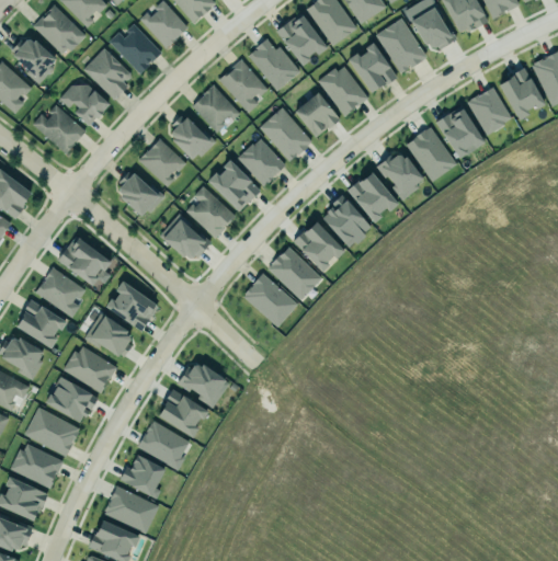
[(102,0),(59,0),(87,27),(93,20),(90,16),(95,10),(98,13),(106,4),(102,0)]
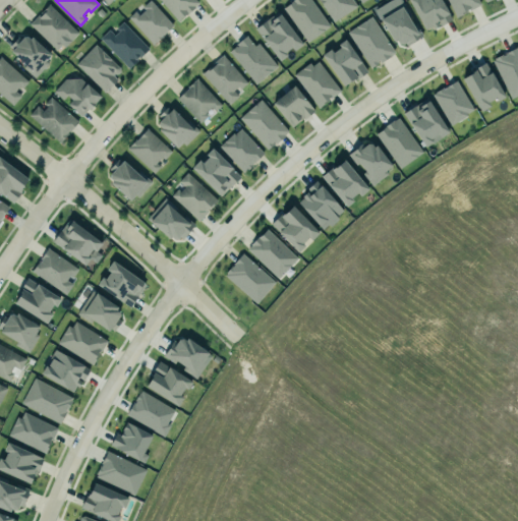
[(151,0),(173,24),(163,35),(164,36),(154,45),(128,17),(135,10),(138,14),(146,8),(144,6),(151,0)]
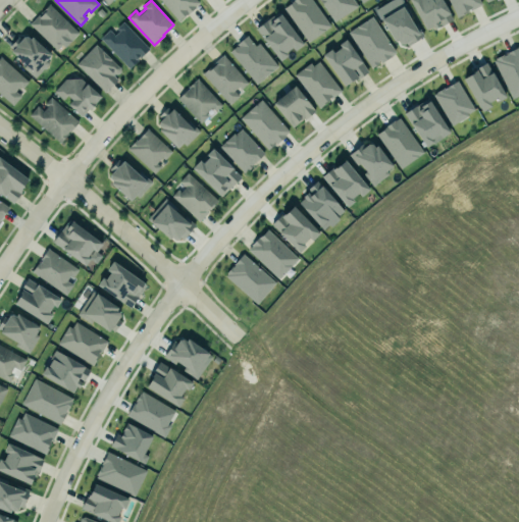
[(202,4),(198,0),(161,0),(179,21),(202,4)]
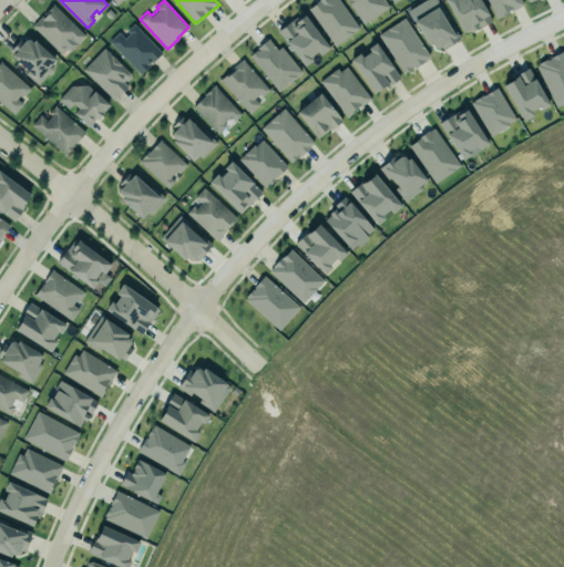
[(309,9),(317,2),(319,0),(339,0),(360,28),(336,45),(309,9)]
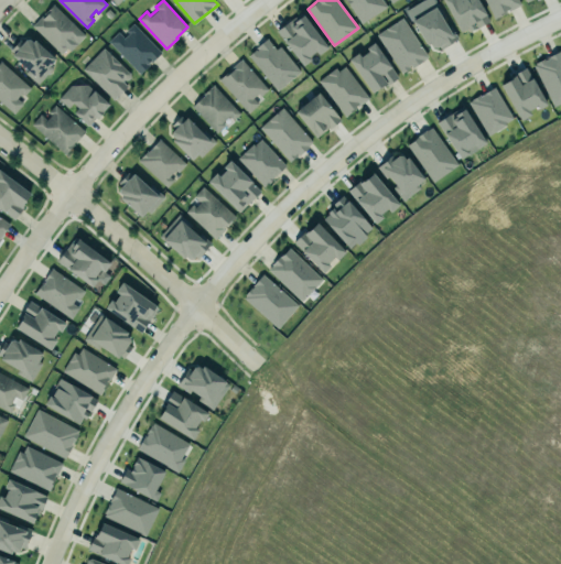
[(346,0),(383,0),(387,6),(362,23),(346,0)]
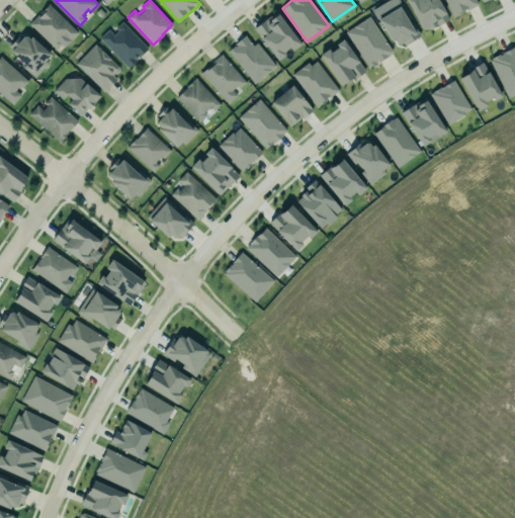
[(423,29),(407,0),(438,0),(449,18),(431,29),(429,26),(423,29)]
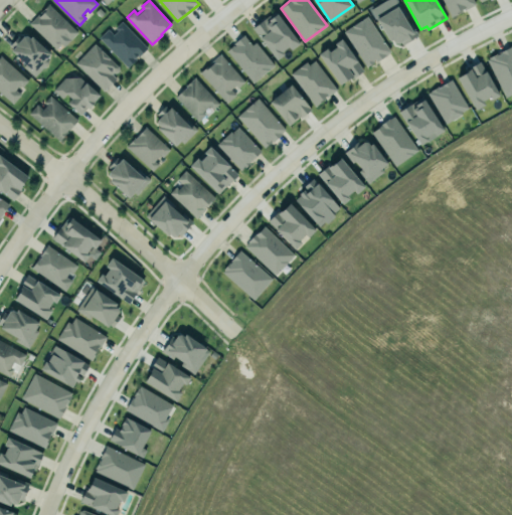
[(443,0),(473,0),(476,4),(451,16),(443,0)]
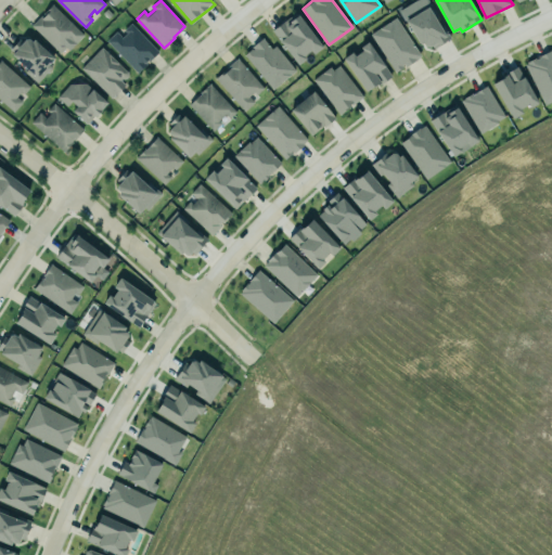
[(408,21),(426,52),(449,39),(428,3),(414,12),(416,16),(408,21)]
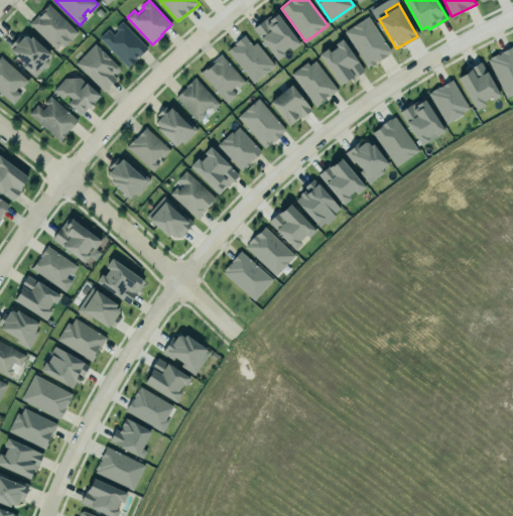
[(79,32),(49,4),(30,23),(56,48),(61,44),(65,46),(79,32)]
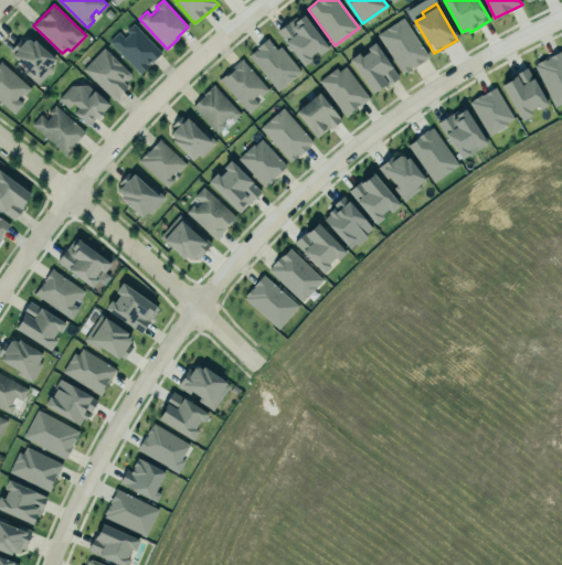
[(329,48),(319,55),(317,51),(309,56),(311,60),(304,66),(276,31),(292,20),(294,22),(304,14),(329,48)]
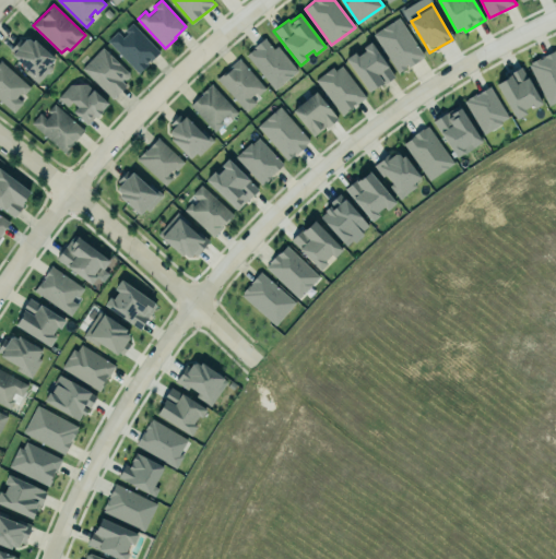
[(401,73),(426,58),(402,18),(376,34),(401,73)]
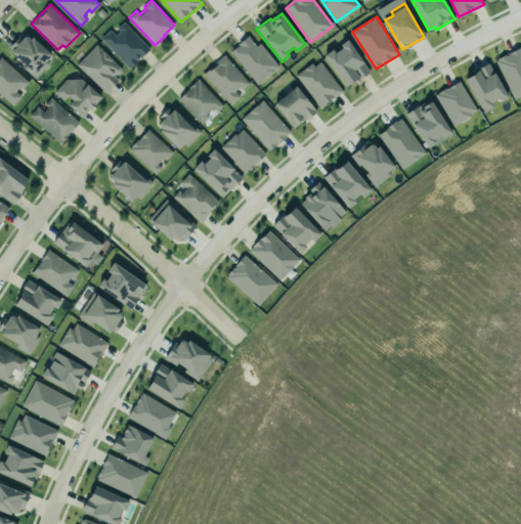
[(101,38),(130,69),(139,59),(137,58),(139,56),(141,58),(150,48),(124,22),(118,28),(120,31),(116,35),(111,30),(101,38)]
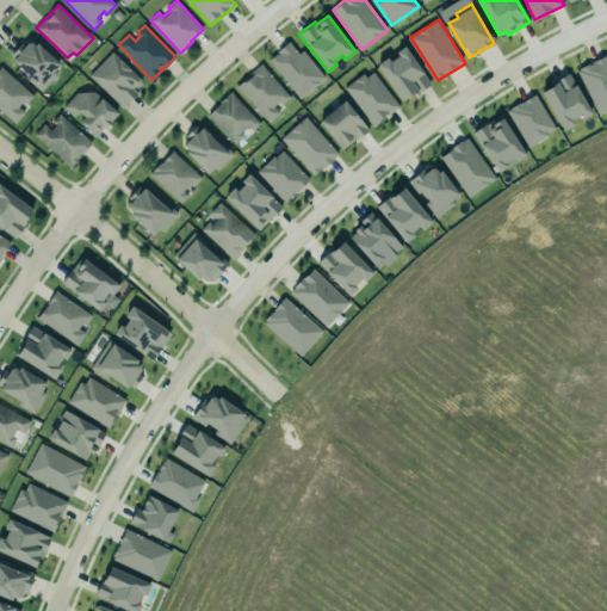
[(268,60),(277,53),(278,55),(279,54),(278,51),(290,41),(299,53),(303,50),(326,78),(301,99),(268,60)]
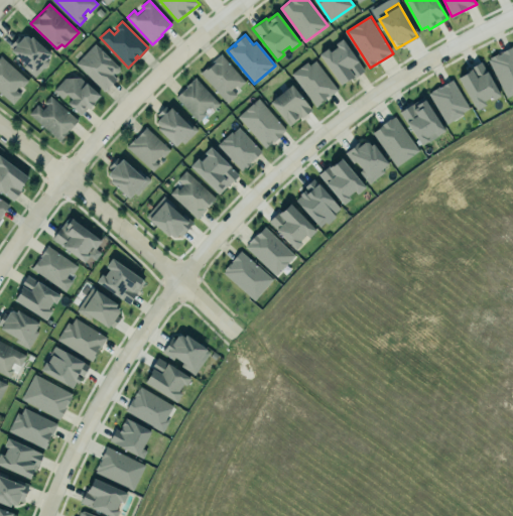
[(10,45),(18,35),(21,38),(23,36),(26,35),(29,38),(31,36),(50,53),(45,59),(48,62),(35,77),(23,67),(25,63),(11,50),(13,48),(10,45)]
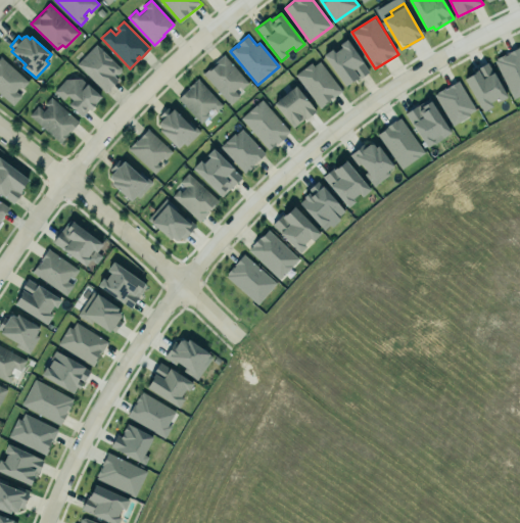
[(326,56),(347,88),(371,72),(349,40),(326,56)]
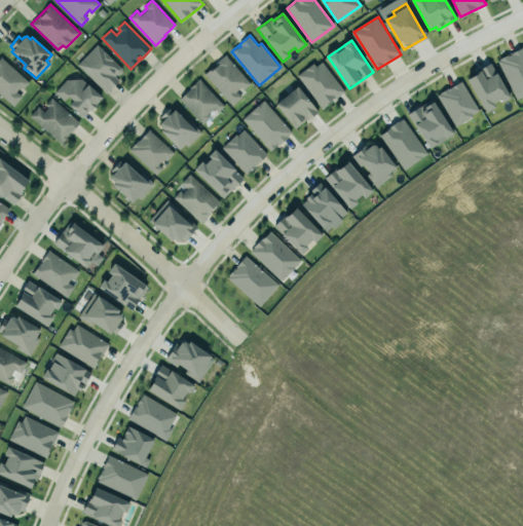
[(78,64),(97,44),(121,68),(122,72),(120,74),(116,74),(115,75),(119,80),(106,94),(78,64)]
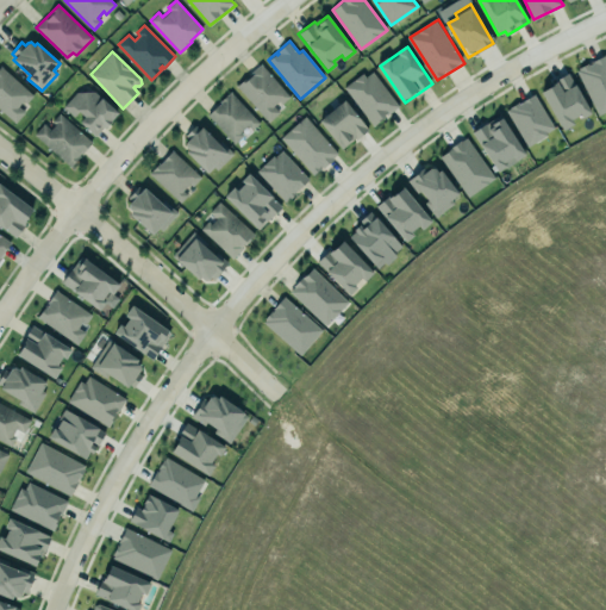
[(601,116),(605,113),(605,56),(578,70),(601,116)]
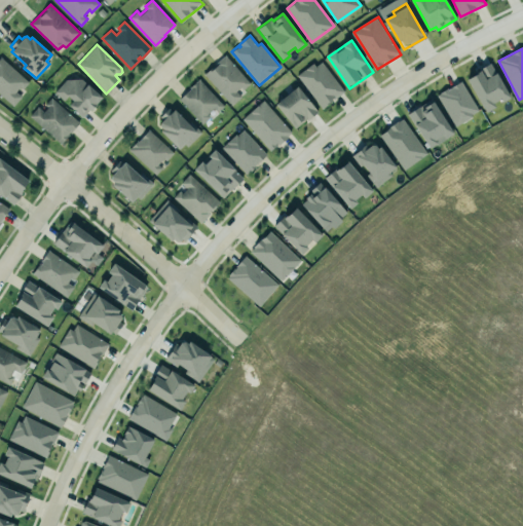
[(0,92),(0,59),(3,55),(32,82),(26,90),(22,88),(19,91),(24,96),(14,106),(0,92)]
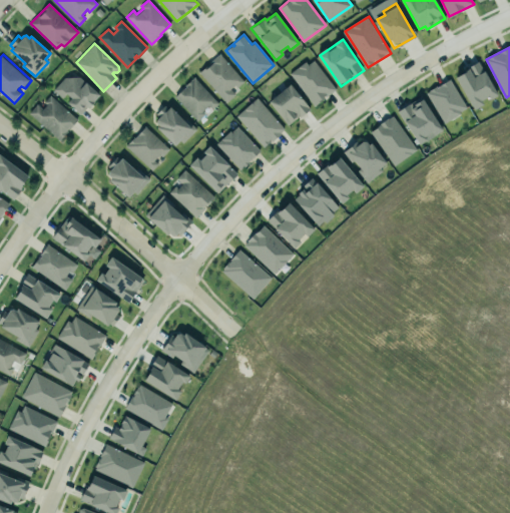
[(200,73),(228,103),(237,94),(235,92),(246,81),(220,54),(200,73)]
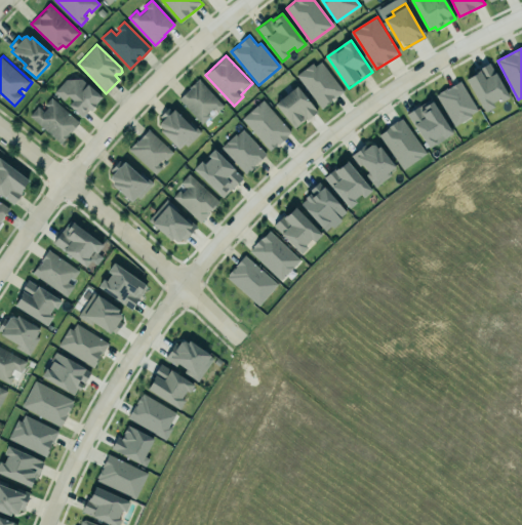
[(321,108),(345,93),(323,59),(299,74),(321,108)]
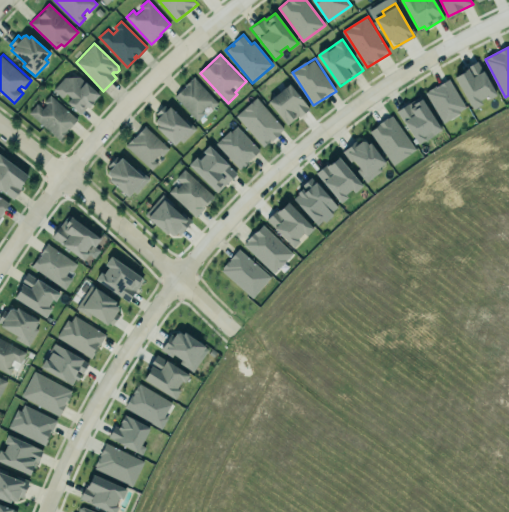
[(472,109),(455,77),(465,71),(465,70),(469,67),(469,66),(478,61),(496,95),(489,99),(487,96),(480,100),(482,103),(472,109)]
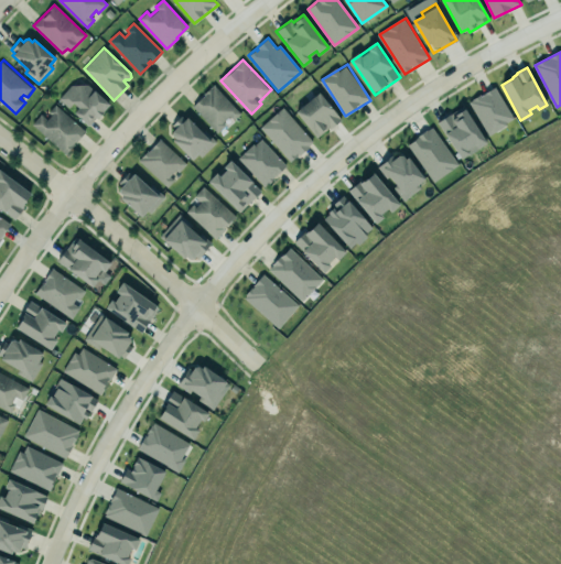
[(109,104),(79,77),(58,99),(68,108),(73,104),(77,108),(73,112),(84,123),(85,122),(88,126),(96,117),(98,118),(104,112),(101,111),(109,104)]
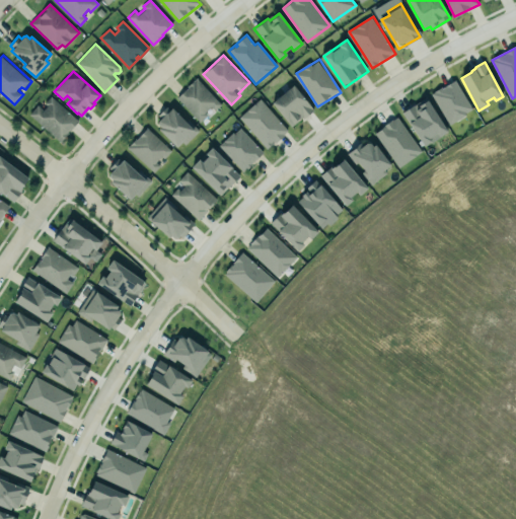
[(197,77),(221,104),(214,110),(211,106),(206,112),(208,115),(200,123),(176,97),(188,87),(188,86),(197,77)]
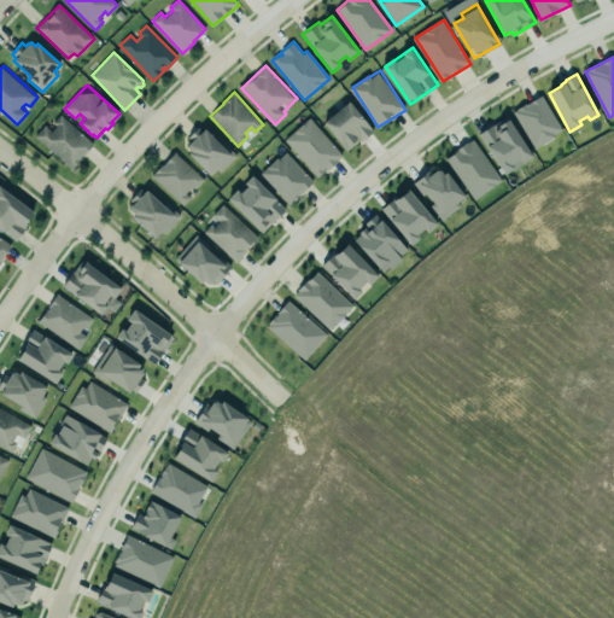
[(515,112),(538,149),(565,132),(543,95),(515,112)]
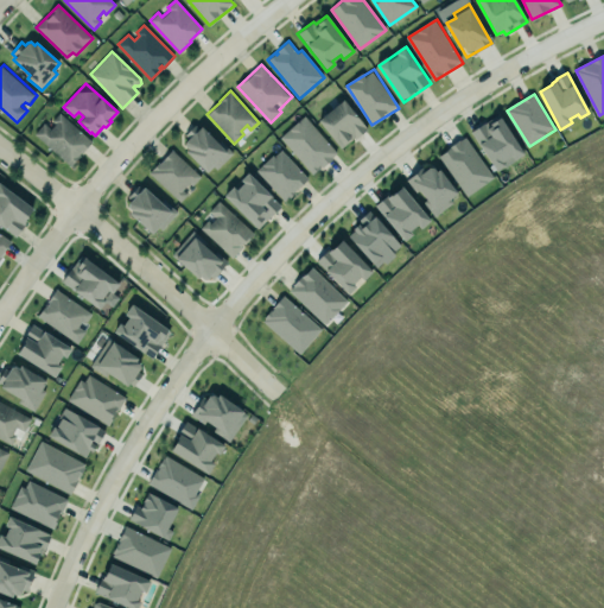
[(319,121),(344,150),(369,128),(344,100),(319,121)]
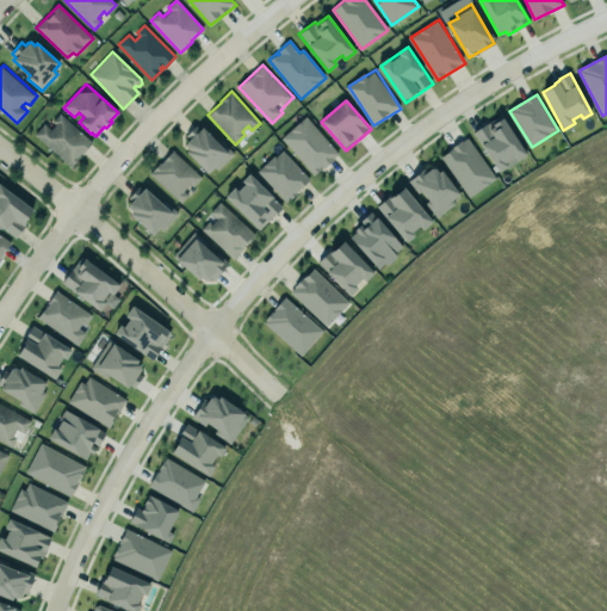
[(51,129),(47,124),(36,135),(72,167),(94,143),(63,115),(51,129)]
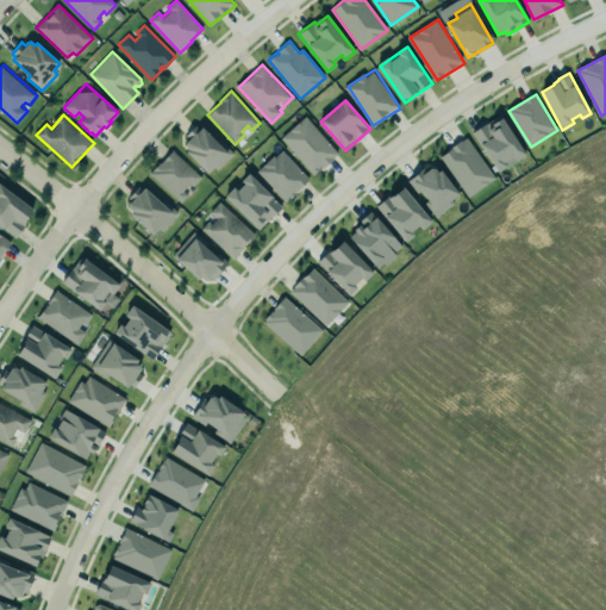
[(281,137),(314,174),(320,168),(319,167),(320,166),(324,167),(333,159),(333,157),(338,154),(306,116),(281,137)]
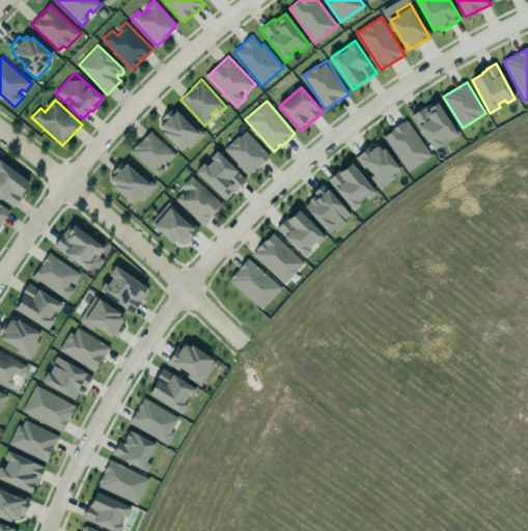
[(450,141),(460,135),(437,101),(413,116),(435,148),(449,139),(450,141)]
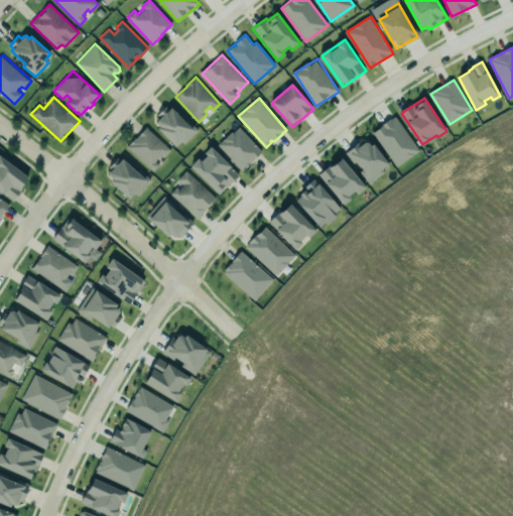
[(198,130),(171,106),(154,124),(180,149),(198,130)]
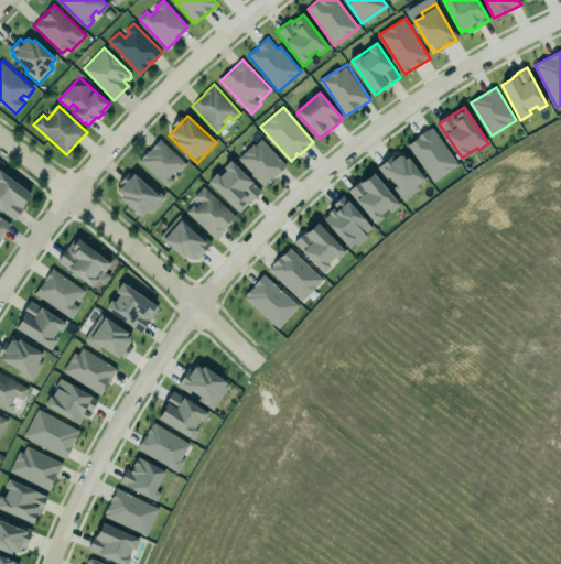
[(407,145),(432,127),(459,163),(433,182),(407,145)]
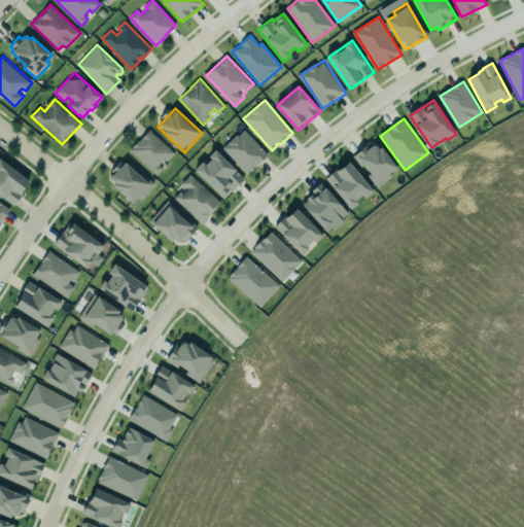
[(149,130),(130,150),(156,174),(163,168),(159,165),(165,159),(167,161),(174,152),(149,130)]
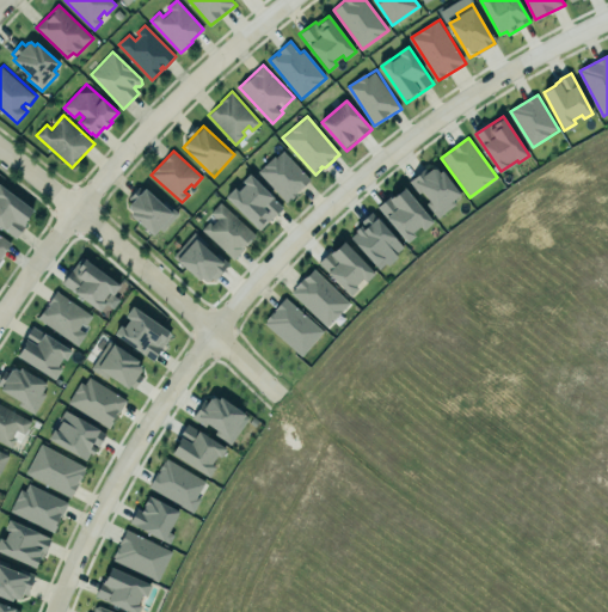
[(311,179),(283,151),(276,157),(275,155),(258,171),(287,202),(298,193),(296,191),(311,179)]
